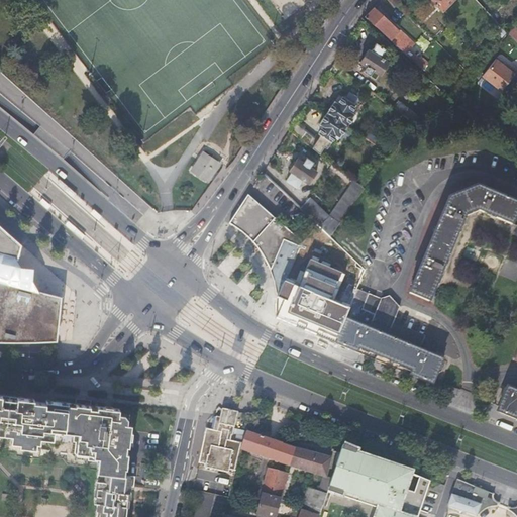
[(432,0),(443,10),(453,0),(432,0)]
